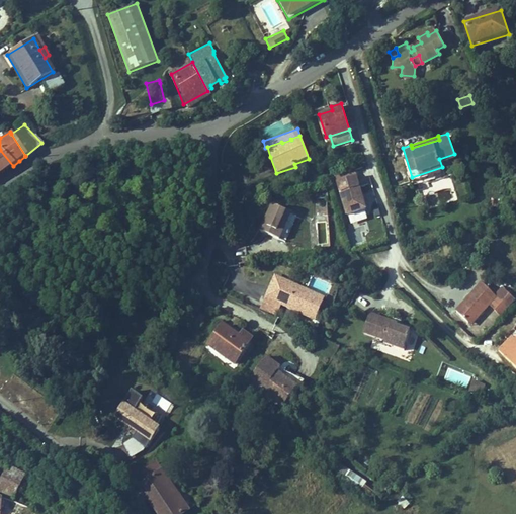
[(0,175),(13,166),(0,150),(0,175)]
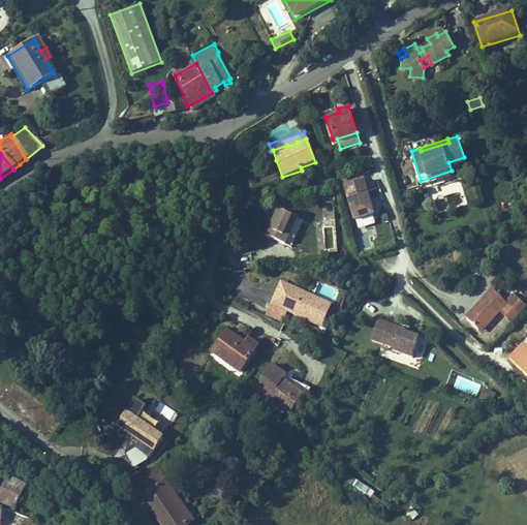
[(374,214),(363,168),(340,175),(352,220),(357,219),(373,214),(374,214)]
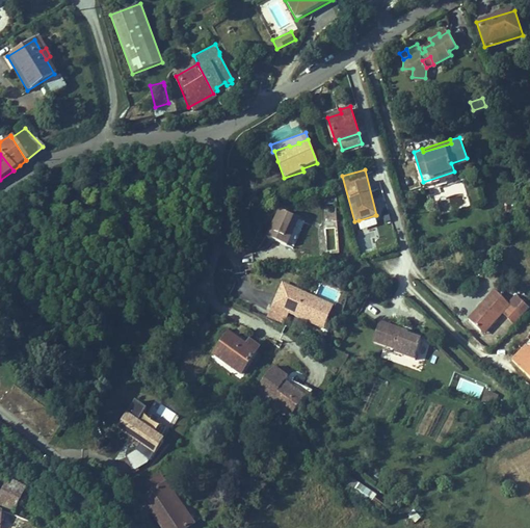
[(297,216),(277,207),(271,219),(265,232),(285,241),(289,233),(293,235),(299,222),(295,220),(297,216)]
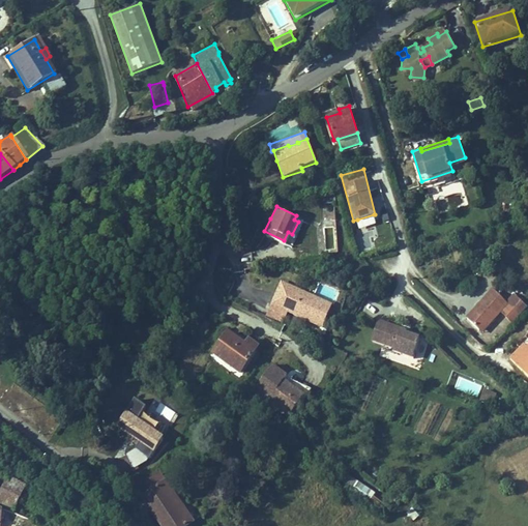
[(376,221),(374,214),(357,220),(358,226),(376,221)]
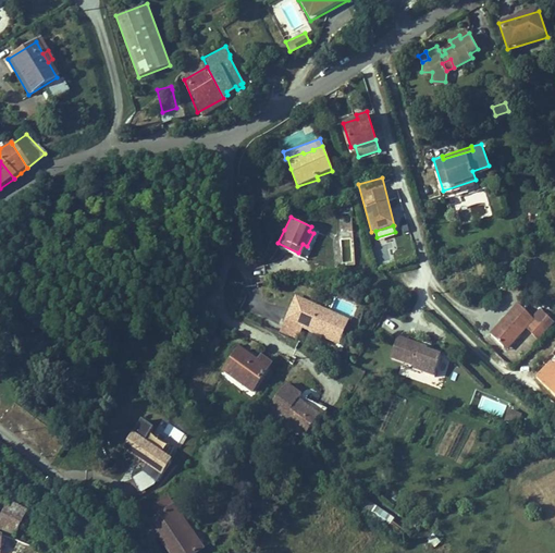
[(348,318),(294,293),(287,307),(278,327),(296,334),(296,335),(301,324),(337,341),(348,318)]
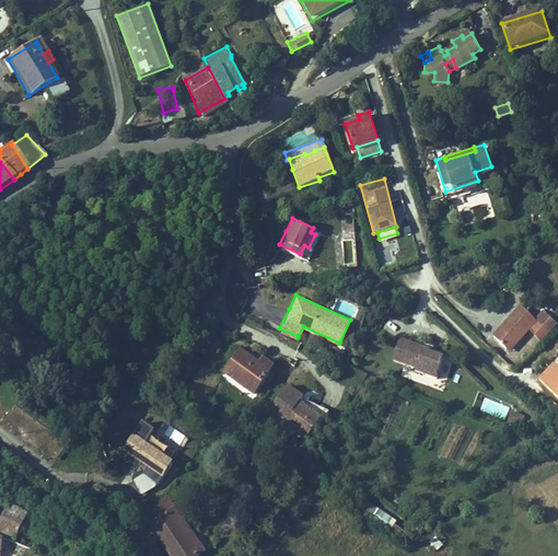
[(521,305),(491,334),(504,347),(511,340),(513,343),(529,328),(539,339),(556,324),(545,312),(536,321),(521,305)]
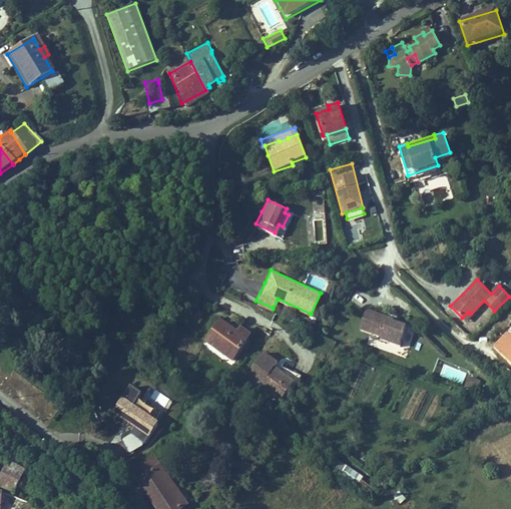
[(192,324),(202,311),(195,306),(185,319),(192,324)]
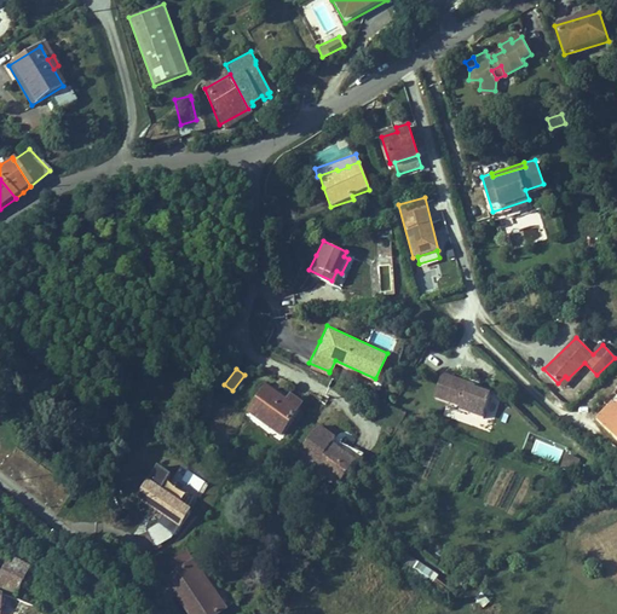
[(472,383),(442,372),(434,394),(460,404),(459,407),(483,416),(490,394),(471,387),(472,383)]
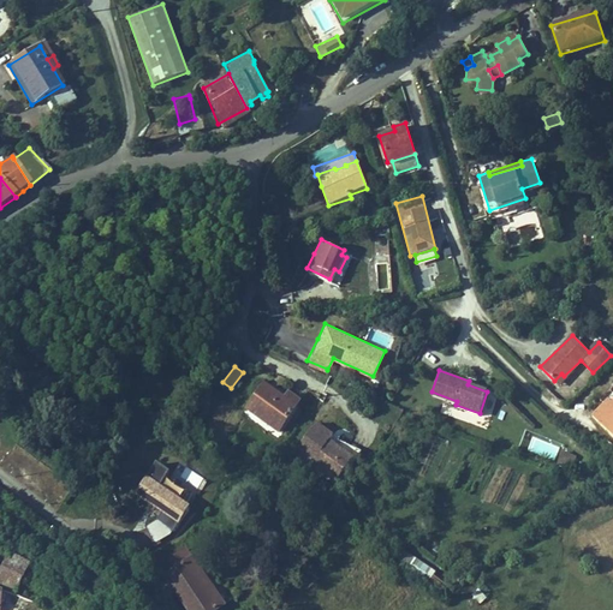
[(554,384),(564,376),(561,374),(554,381),(554,384)]
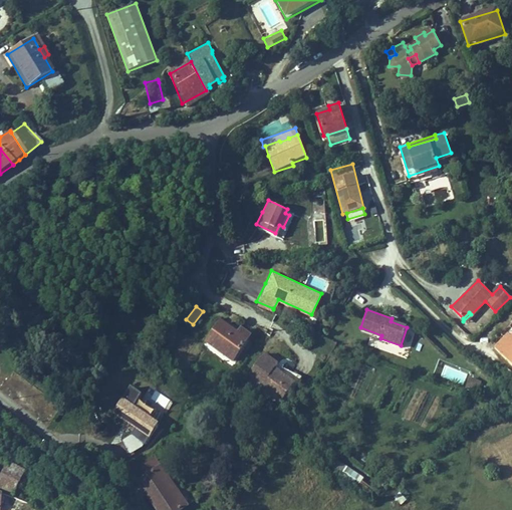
[(391,321),(407,327),(408,324),(392,318),(391,321)]
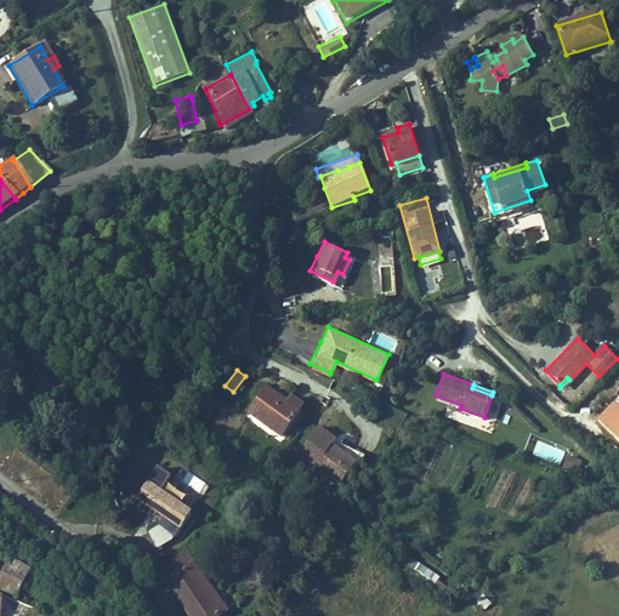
[(618,387),(605,401),(609,406),(597,417),(618,440),(618,387)]
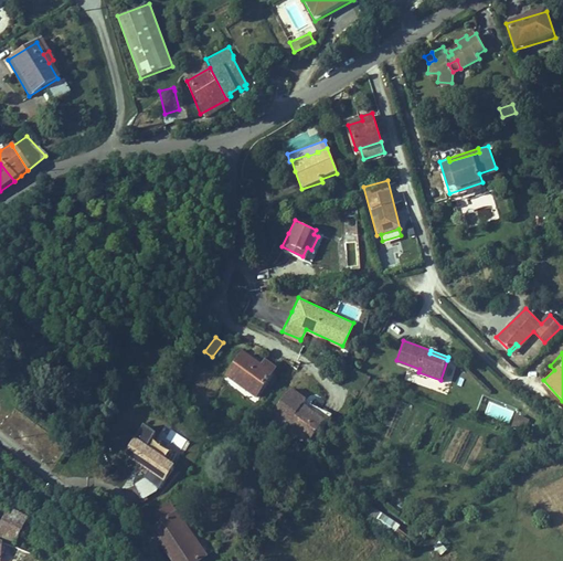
[(243,353),(226,376),(255,395),(271,374),(261,367),(243,353)]
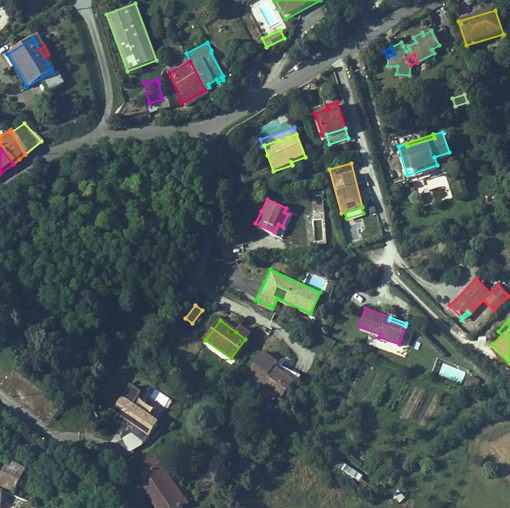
[(236,332),(245,339),(249,334),(240,327),(236,332)]
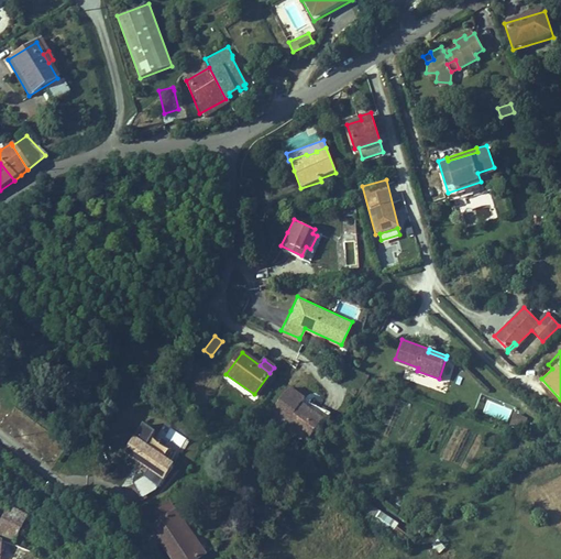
[(270,412),(306,440),(317,427),(322,419),(300,403),(305,398),(289,386),(270,412)]
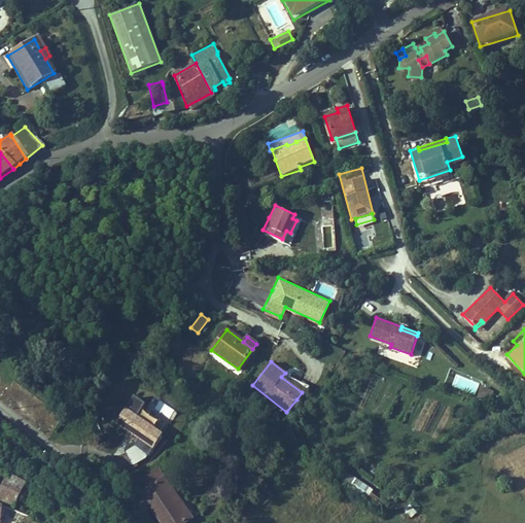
[(302,392),(296,399),(299,402),(310,386),(288,375),(285,373),(281,377),(302,392)]
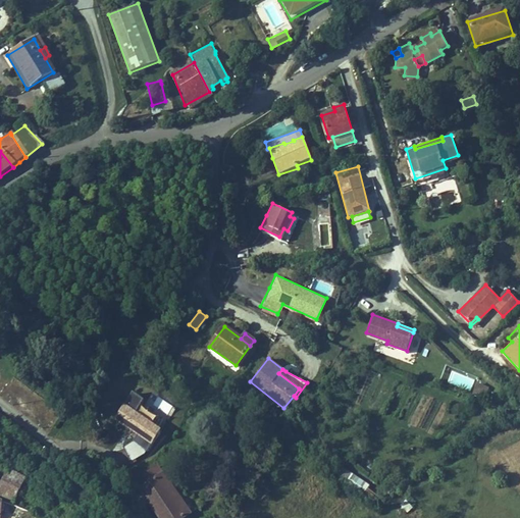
[(488,386),(476,381),(472,393),(483,398),(488,386)]
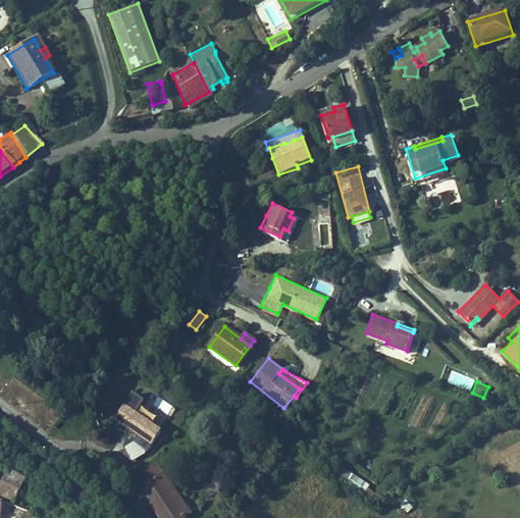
[(114,419),(136,430),(131,438),(148,448),(161,423),(136,410),(144,396),(131,389),(114,419)]
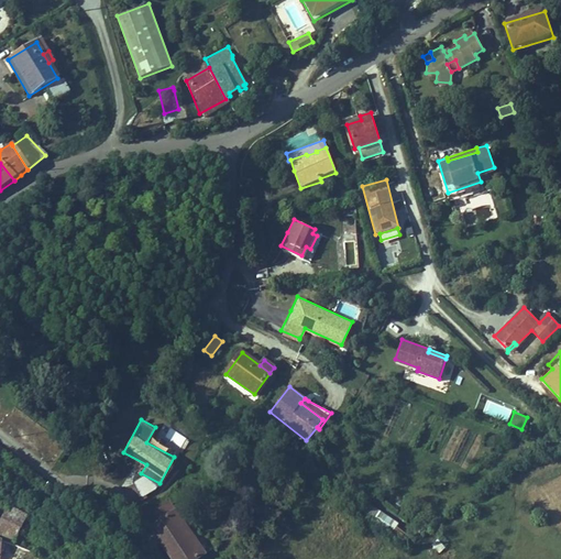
[(163,528),(154,534),(169,558),(197,558),(205,555),(169,500),(152,511),(163,528)]
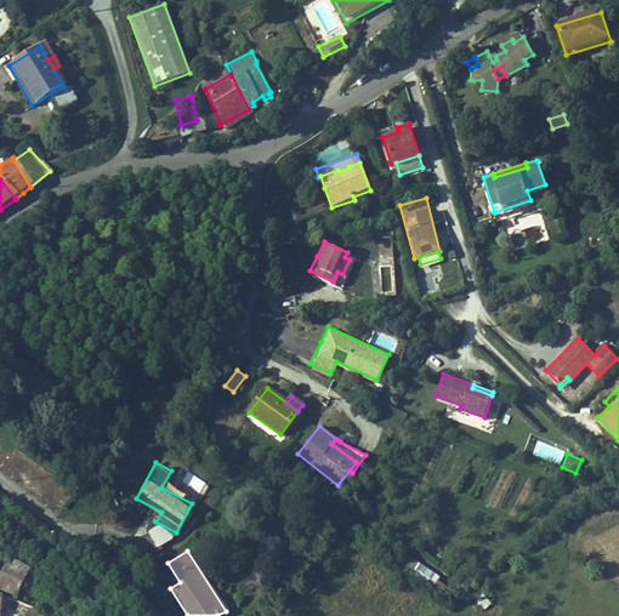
[(405,552),(401,560),(412,566),(409,570),(430,582),(437,570),(405,552)]
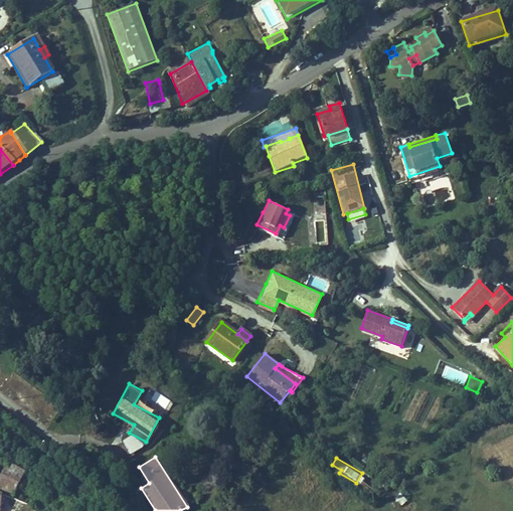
[(0,488),(12,495),(22,472),(6,464),(0,477),(0,488)]
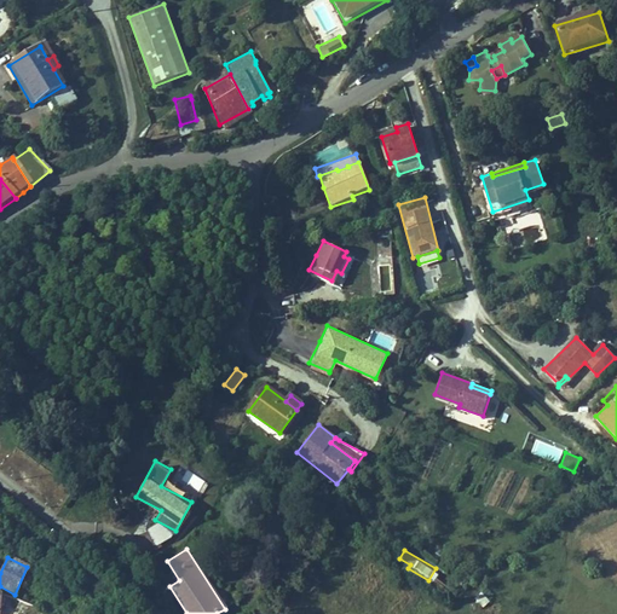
[(480,603),(489,597),(480,588),(472,595),(480,603)]
